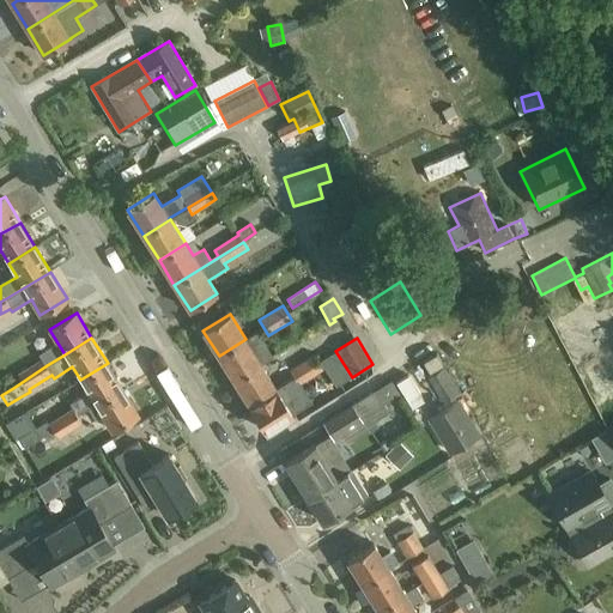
[(246,339),(219,356),(234,381),(261,363),(246,339)]
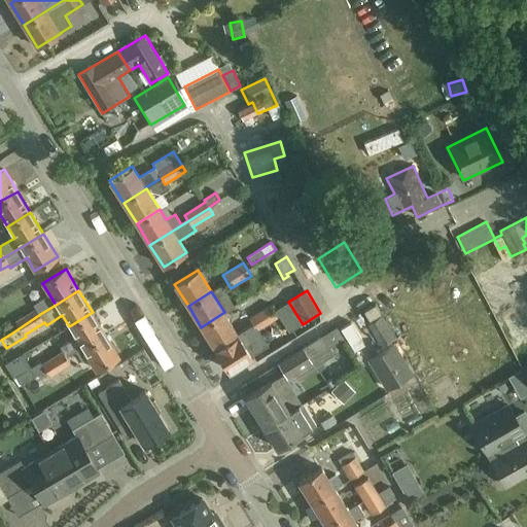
[(370,320),(381,313),(375,304),(363,311),(370,320)]
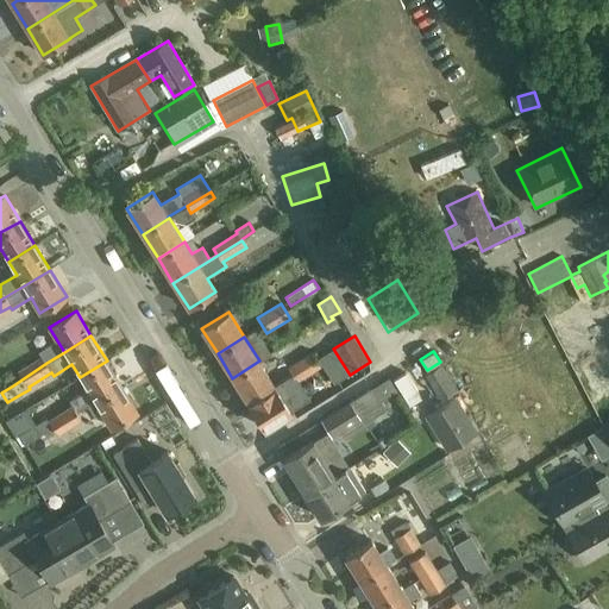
[(300,359),(309,375),(321,368),(316,359),(312,352),(300,359)]
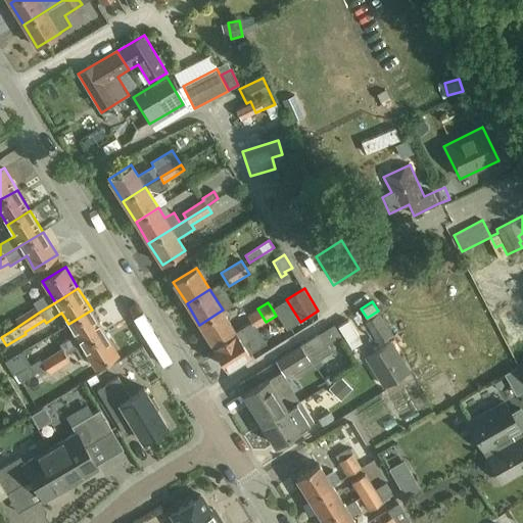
[(11,331),(40,312),(37,306),(15,320),(18,325),(10,330),(11,331)]
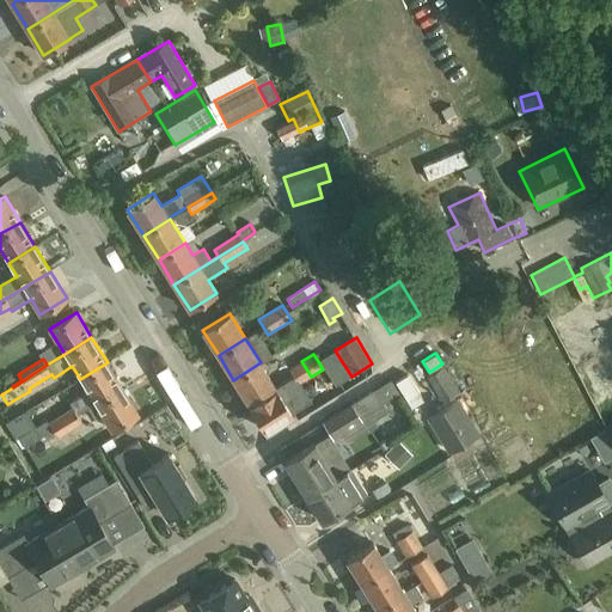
[(294,377),(299,384),(311,377),(301,361),(291,368),(289,368),(294,377)]
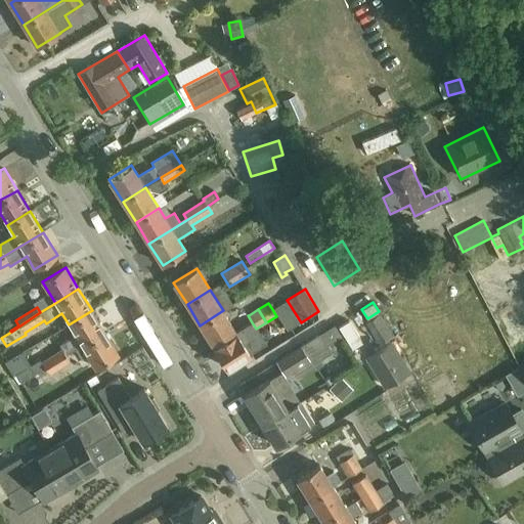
[(92,310),(69,324),(76,336),(59,345),(62,349),(41,362),(40,359),(16,374),(20,382),(19,383),(19,384),(67,355),(67,354),(82,346),(104,332),(92,310)]
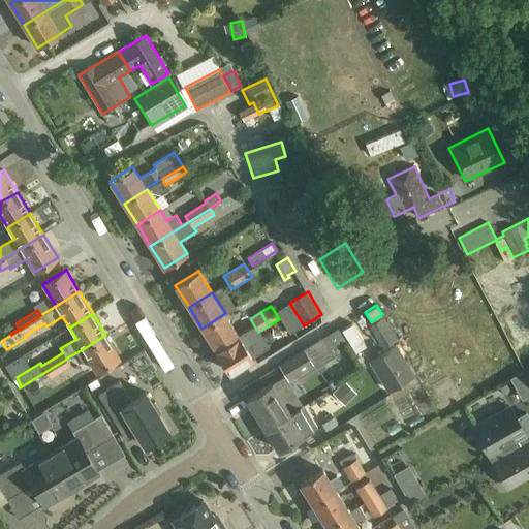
[(225,313),(201,329),(216,349),(239,335),(231,323),(225,313)]
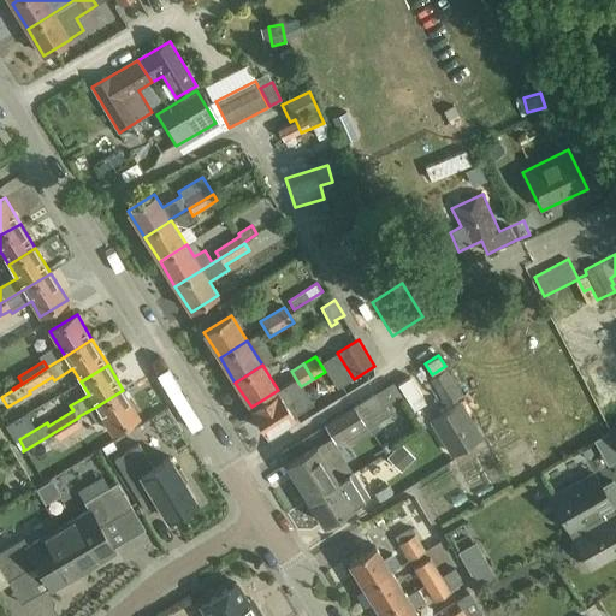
[(461,394),(445,369),(430,379),(445,403),(461,394)]
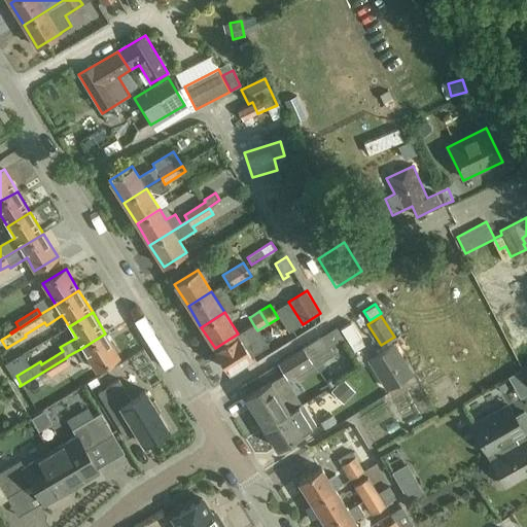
[(341,324),(349,344),(361,338),(353,319),(341,324)]
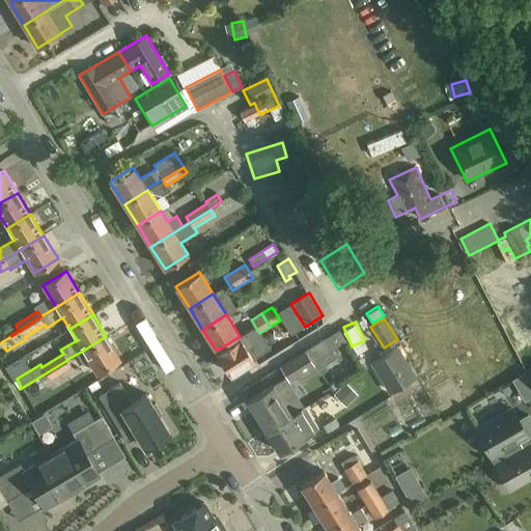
[(240,336),(217,351),(230,373),(270,348),(255,327),(240,336)]
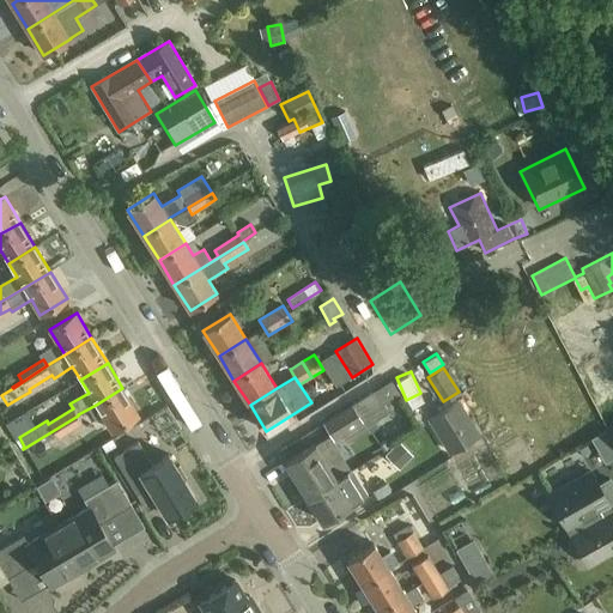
[(392,383),(376,393),(382,402),(393,405),(401,400),(392,383)]
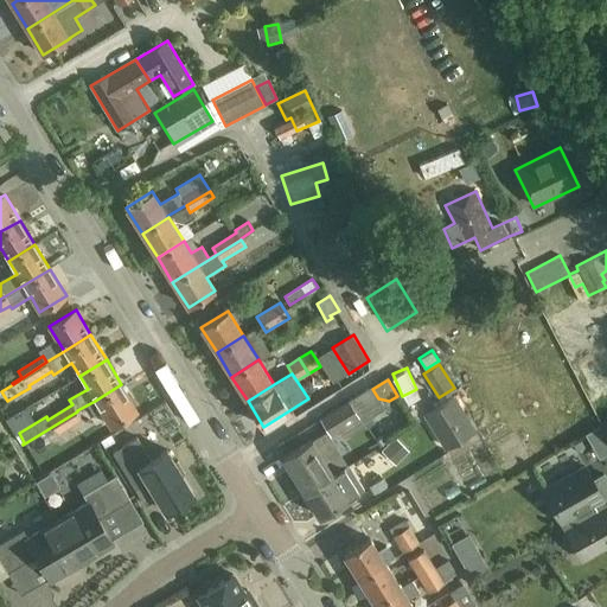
[(121,384),(95,401),(110,427),(138,410),(121,384)]
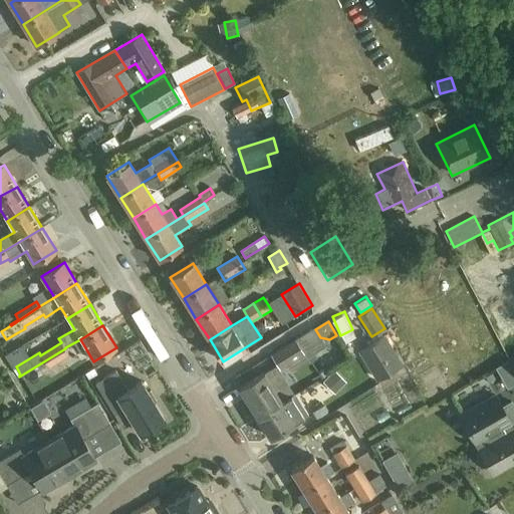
[(403,364),(384,334),(358,349),(377,379),(403,364)]
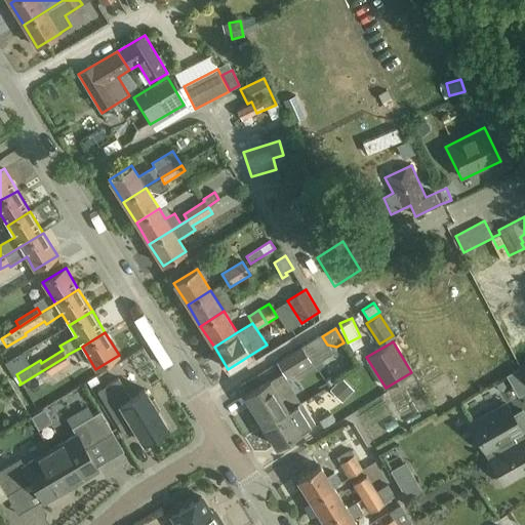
[(277,362),(286,377),(312,362),(303,347),(277,362)]
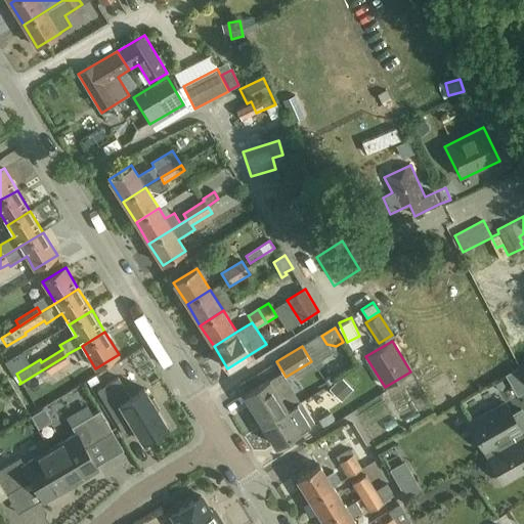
[(67,355),(19,384),(27,394),(44,383),(42,380),(71,361),(67,355)]
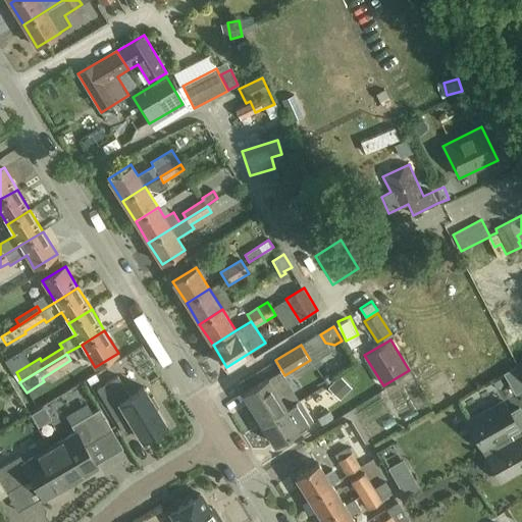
[(278,374),(269,380),(268,378),(243,394),(262,424),(288,408),(277,394),(286,387),(278,374)]
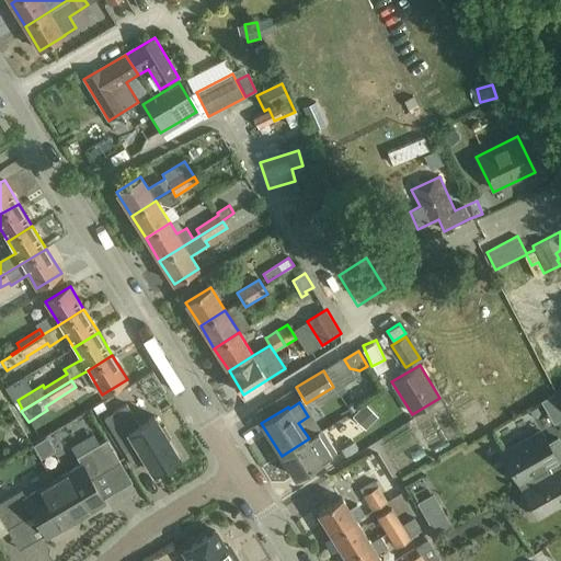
[(127,403),(115,411),(104,418),(125,451),(136,445),(153,472),(157,470),(159,473),(170,467),(168,464),(180,457),(168,438),(171,436),(164,426),(162,427),(155,415),(139,425),(127,403)]
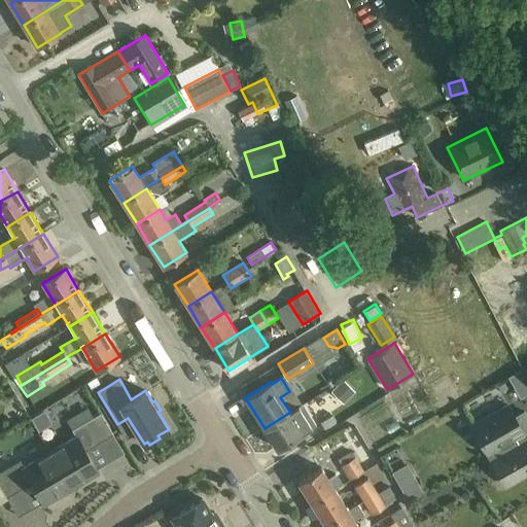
[(343,380),(334,389),(346,399),(354,391),(343,380)]
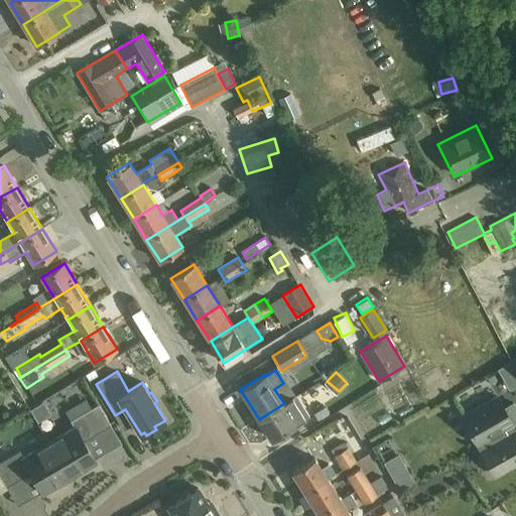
[(284,403),(259,419),(271,439),(309,415),(297,395),(284,403)]
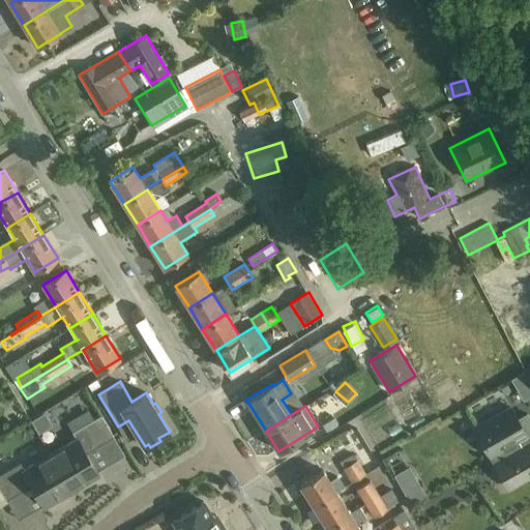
[(509,489),(529,476),(529,443),(527,438),(528,437),(510,407),(474,429),(492,458),(495,463),(509,489)]
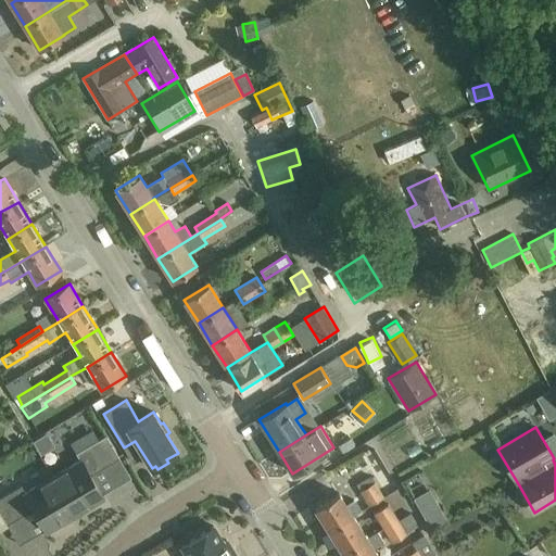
[(53,477),(75,514),(104,497),(90,475),(119,457),(106,434),(76,453),(80,460),(53,477)]
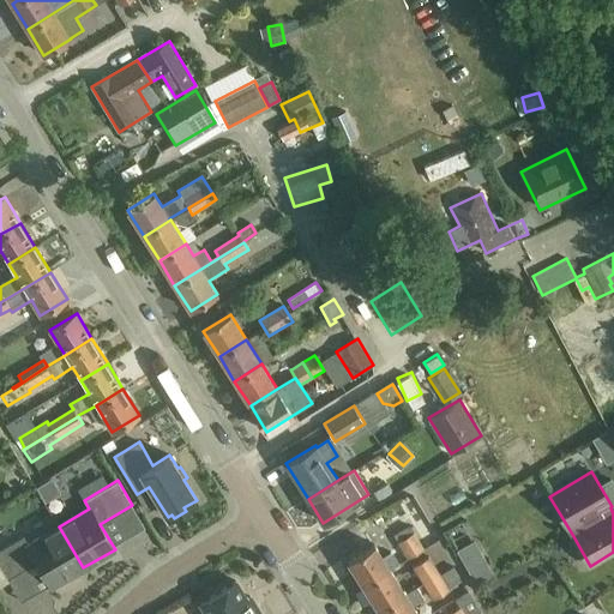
[(438,537),(417,504),(404,511),(427,546),(438,537)]
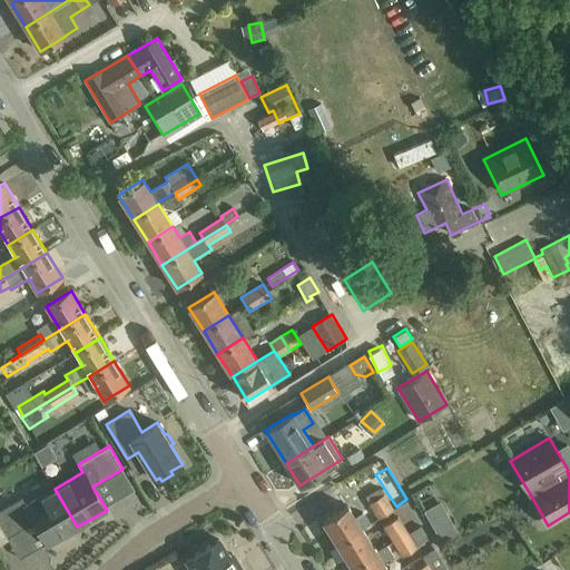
[(77,527),(55,489),(27,505),(22,498),(0,510),(0,524),(8,538),(35,521),(48,544),(77,527)]
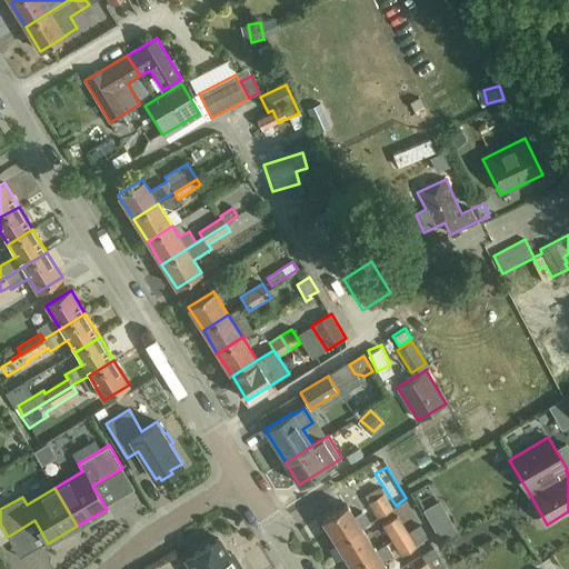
[(380,517),(393,509),(379,488),(366,497),(380,517)]
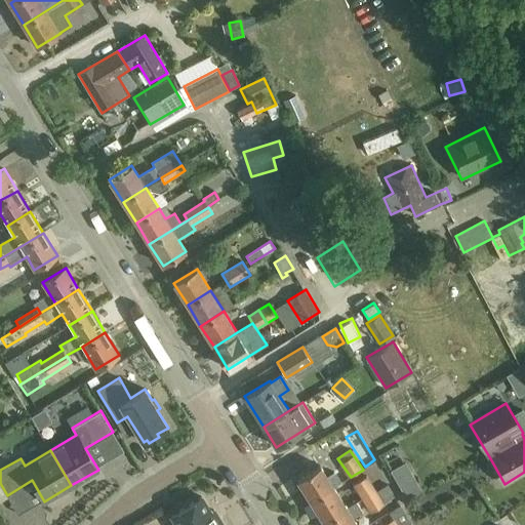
[(419,489),(404,461),(389,470),(405,498),(419,489)]
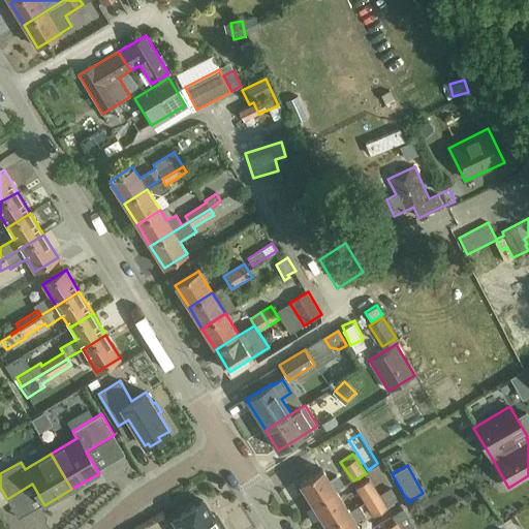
[(313,505),(336,491),(322,469),(300,484),(313,505)]
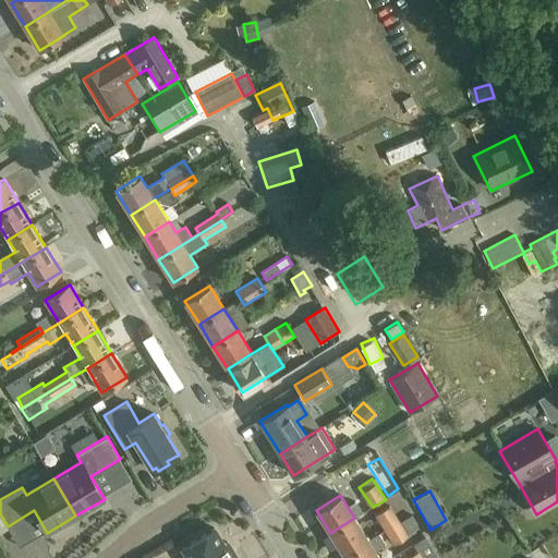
[(385,531),(399,521),(390,506),(376,514),(385,531)]
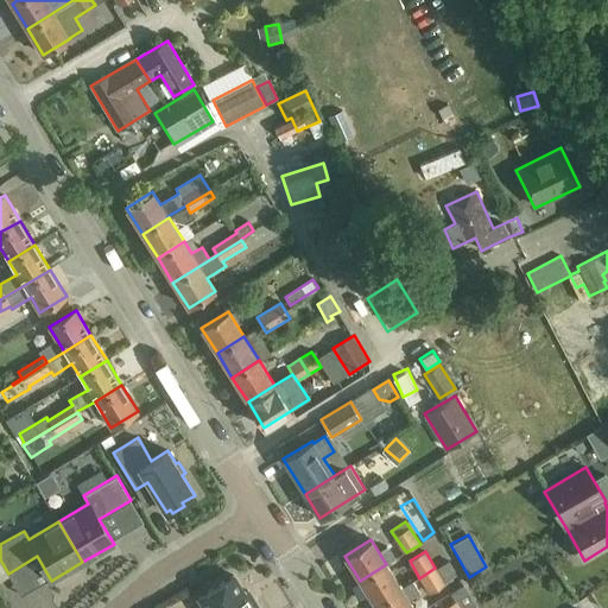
[(435,568),(419,578),(430,595),(447,586),(444,582),(456,575),(449,562),(436,570),(435,568)]
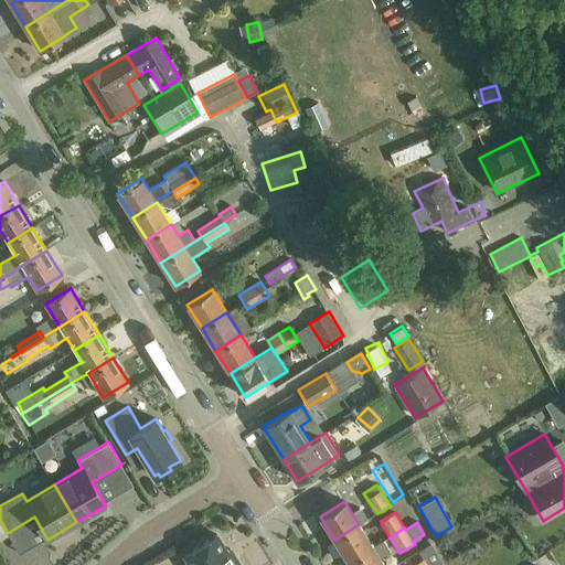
[(359,524),(334,540),(349,562),(373,546),(359,524)]
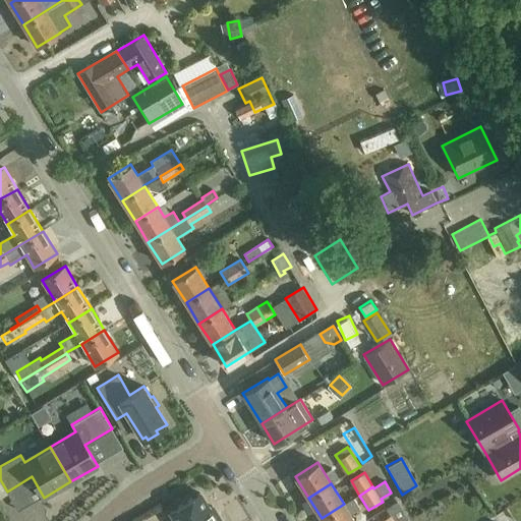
[(221,520),(213,507),(210,509),(200,494),(170,512),(175,520),(221,520)]
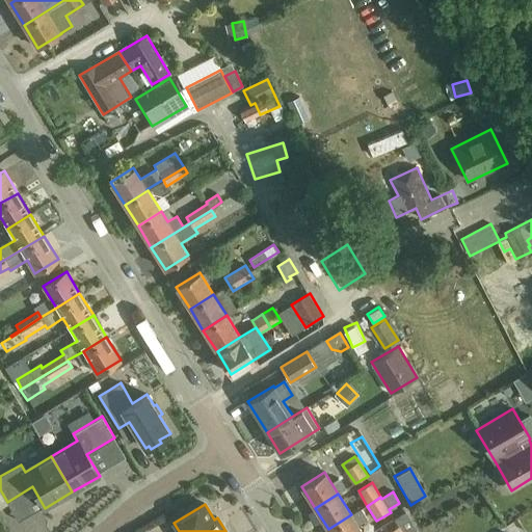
[(362,508),(351,514),(328,529),(329,531),(362,531),(357,525),(368,520),(362,508)]
